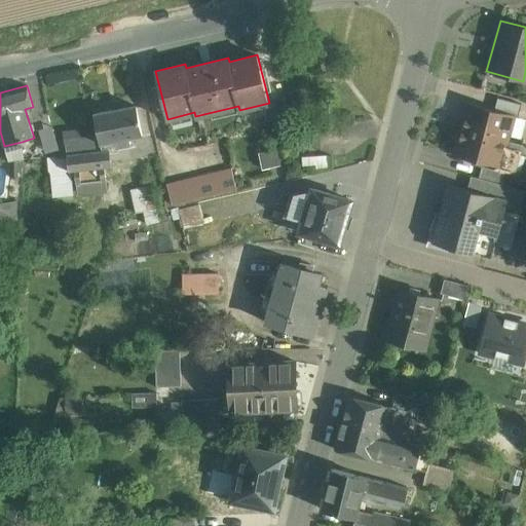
[(522,104),(497,98),(494,110),(513,115),(518,117),(522,104)]
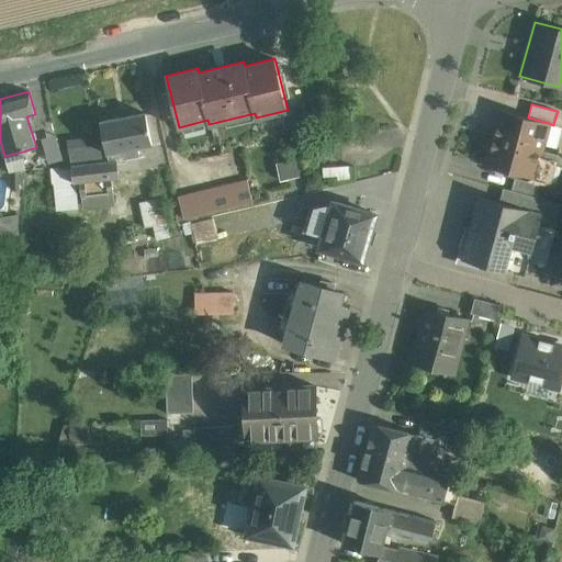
[(528,117),(501,111),(494,138),(540,150),(548,123),(528,117)]
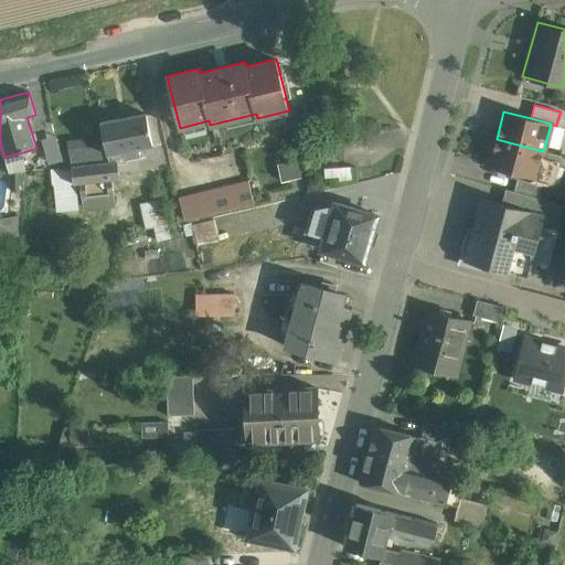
[(147,113),(103,121),(108,152),(125,149),(127,157),(140,153),(139,147),(152,144),(147,113)]
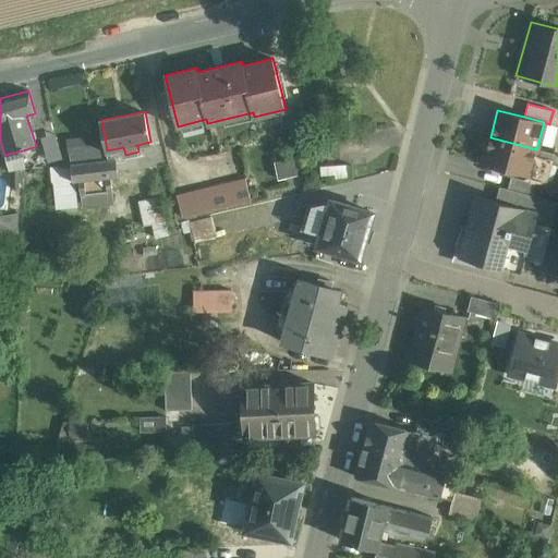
[(69,149),(100,145),(98,134),(68,140),(69,149)]
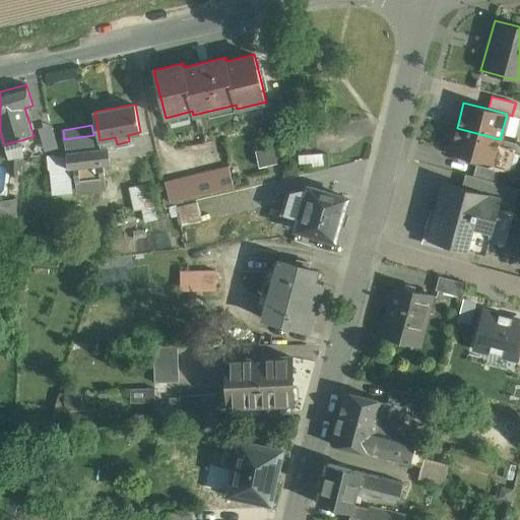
[(57,153),(50,126),(39,128),(46,154),(57,153)]
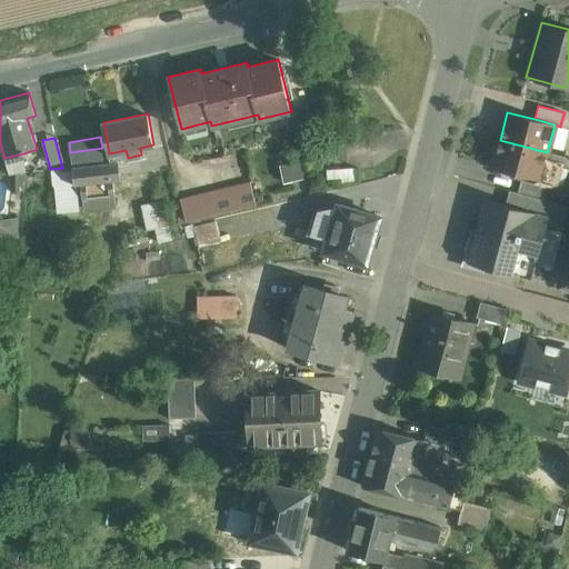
[(547,152),(500,140),(492,168),(537,180),(536,183),(547,187),(558,189),(565,162),(546,158),(547,152)]
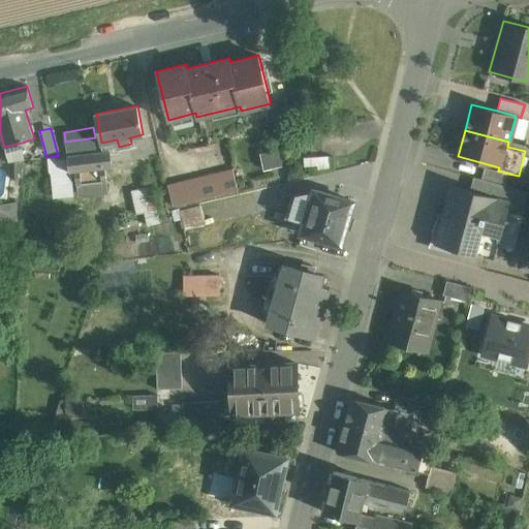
[(65,142),(68,155),(98,152),(95,137),(65,142)]
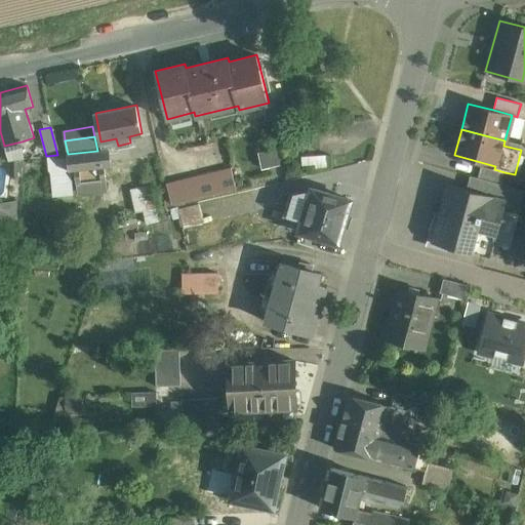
[(22,142),(4,146),(8,160),(24,158),(22,142)]
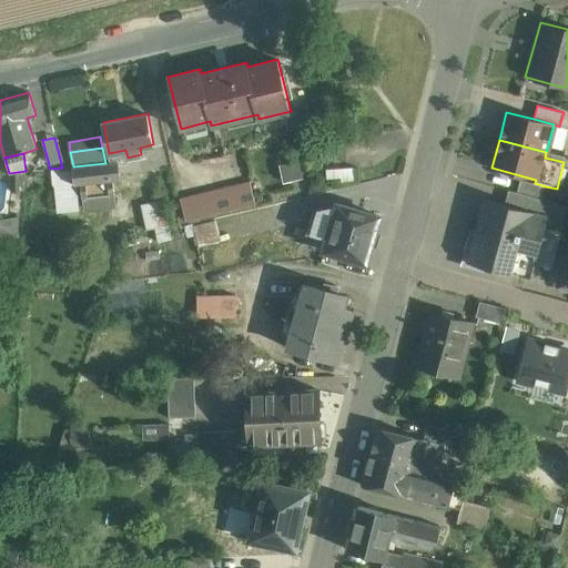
[(338,160),(321,161),(322,174),(340,173),(338,160)]
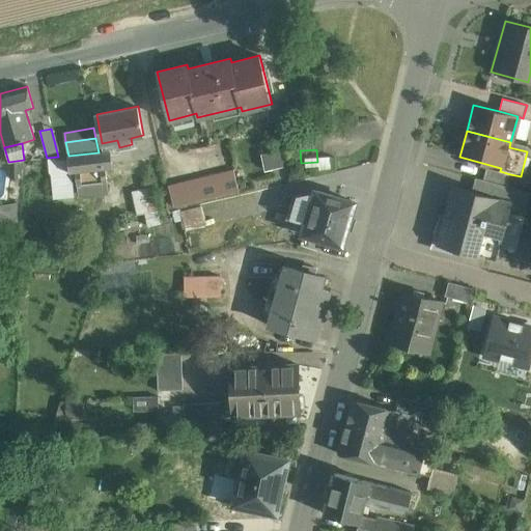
[(68,156),(68,157),(70,172),(71,172),(76,171),(78,189),(107,185),(105,165),(113,164),(111,151),(99,152),(68,156)]
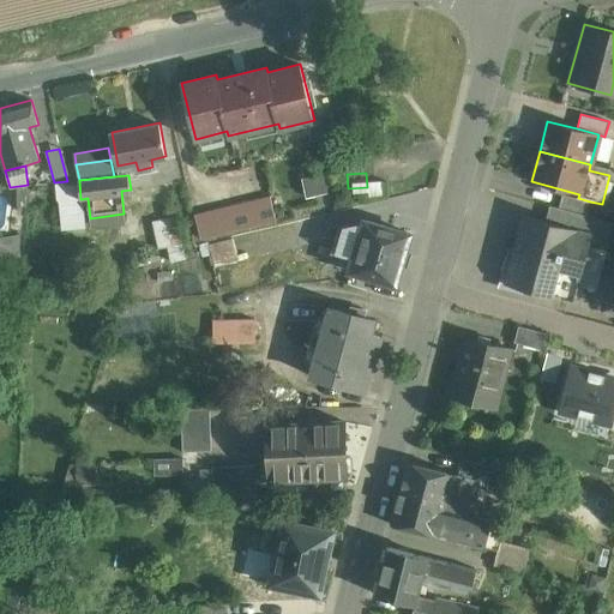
[(79,181),(59,184),(62,228),(84,227),(82,199),(80,199),(79,181)]
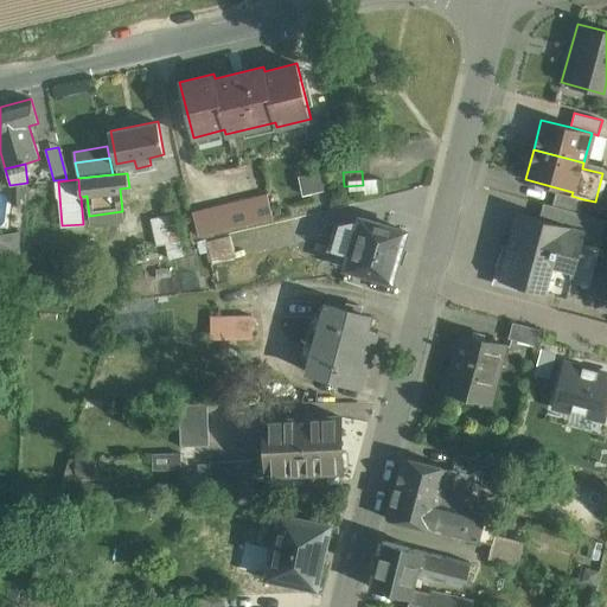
[(572,196),(556,192),(553,205),(580,213),(583,199),(572,196)]
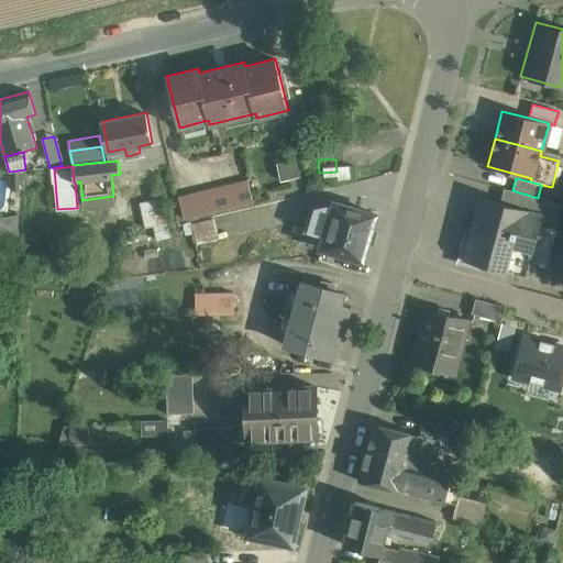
[(249,180),(178,198),(184,220),(254,202),(249,180)]
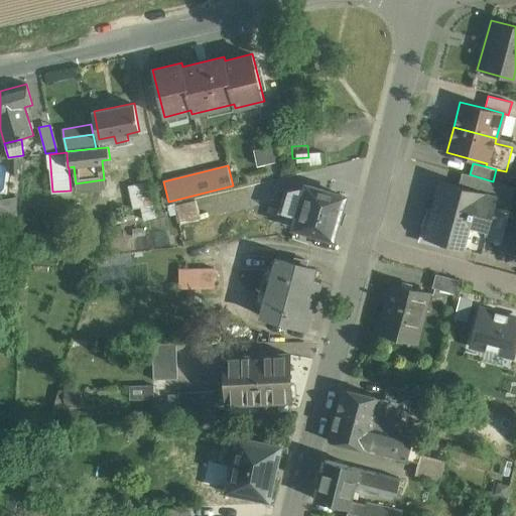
[(493,181),(470,174),(466,188),(497,197),(494,207),(510,211),(515,187),(493,181)]
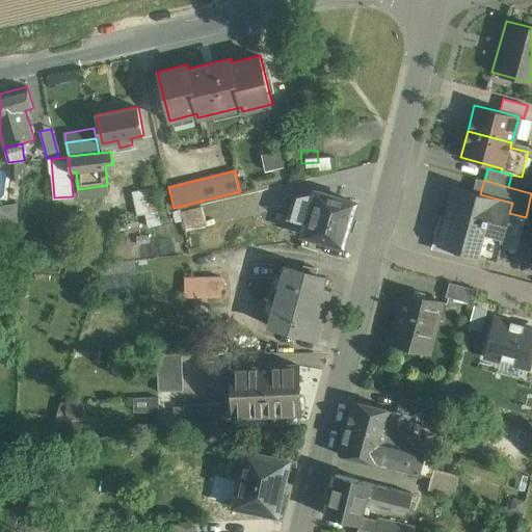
[(107,185),(78,189),(79,198),(109,194),(107,185)]
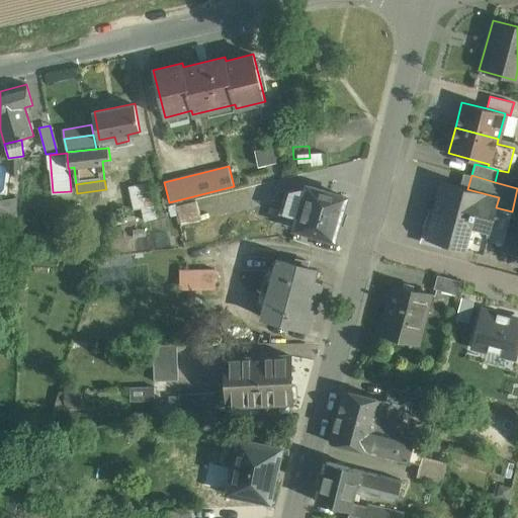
[(467,189),(442,182),(427,239),(465,249),(467,244),(485,248),(496,207),(499,197),(467,189)]
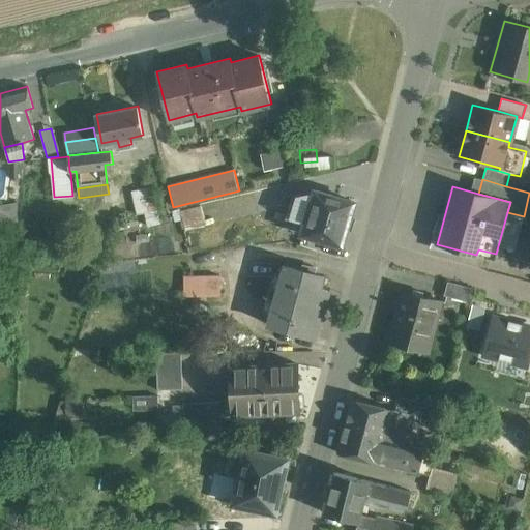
[(152,187),(131,192),(134,204),(154,199),(152,187)]
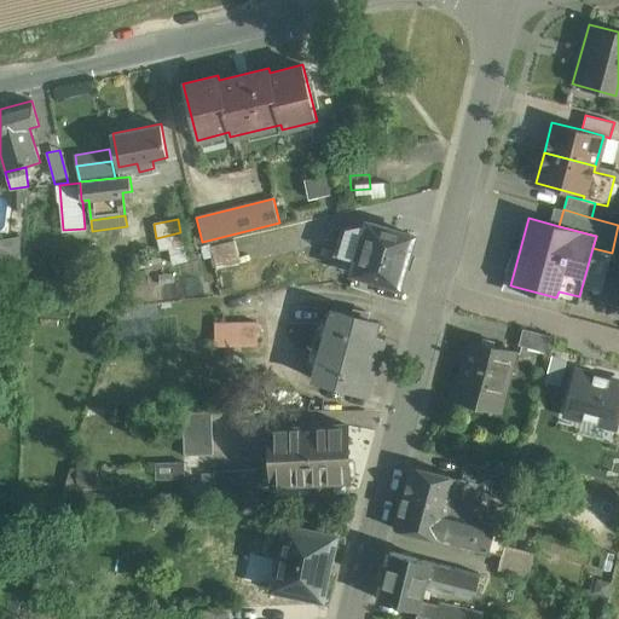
[(368,223),(342,229),(335,254),(357,260),(353,273),(399,287),(415,236),(368,223)]
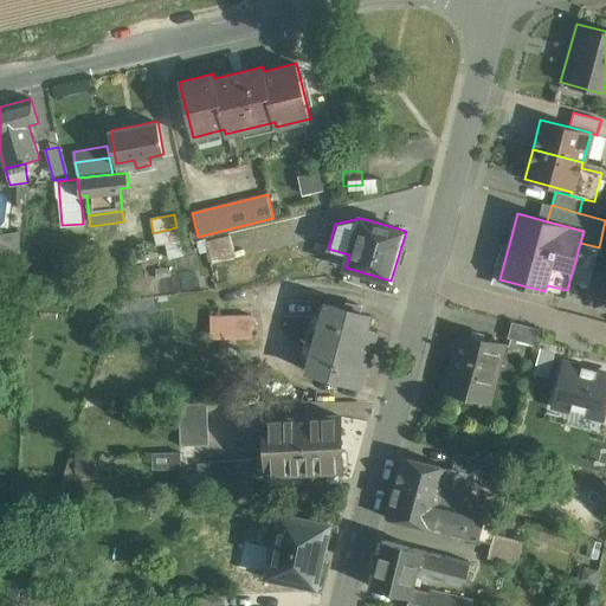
[(176,227),(153,233),(156,246),(180,242),(176,227)]
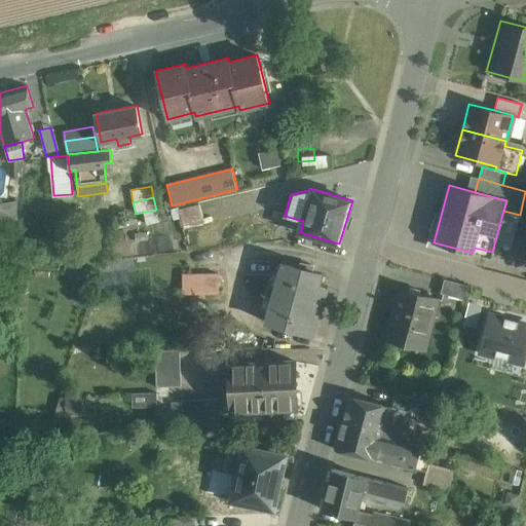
[(199,207),(179,211),(184,231),(204,227),(199,207)]
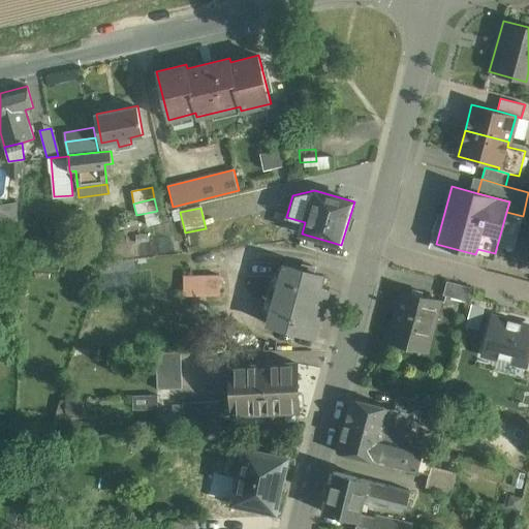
[(301,270),(284,265),(269,323),(316,337),(328,288),(319,287),(322,275),(311,273),(313,267),(302,265),(301,270)]
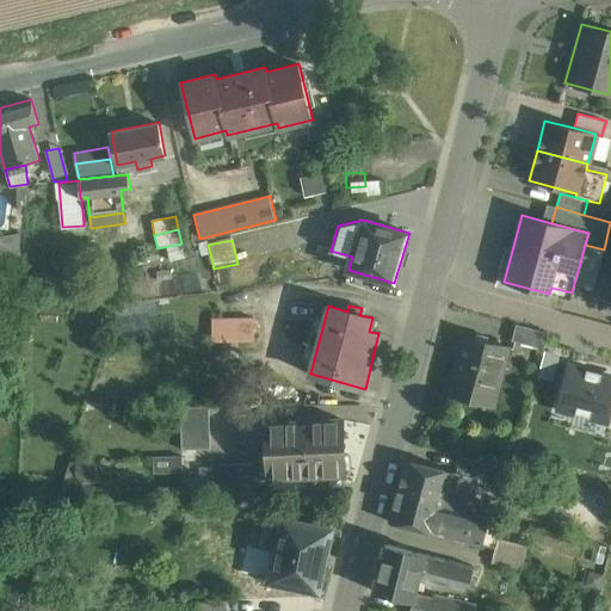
[(210,321),(210,344),(253,344),(253,321),(210,321)]
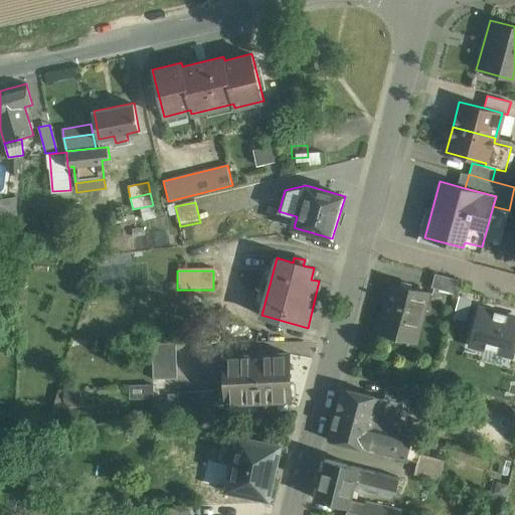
[(463,281),(435,274),(432,288),(459,295),(463,281)]
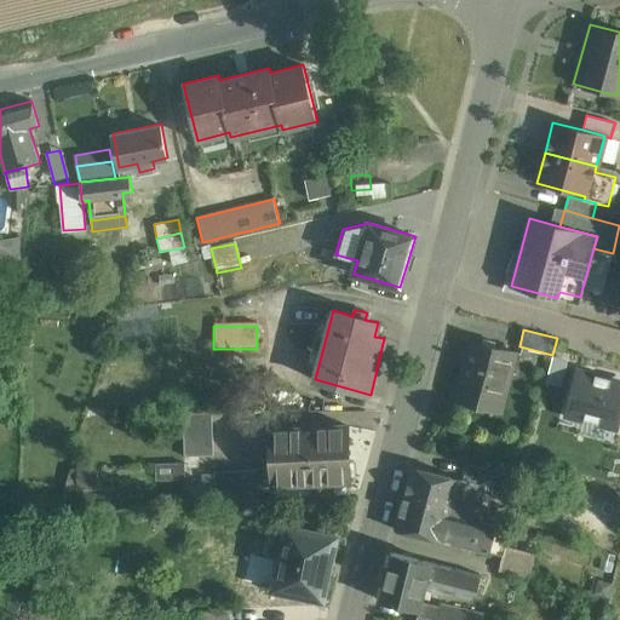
[(515,352),(471,340),(455,401),(493,411),(500,384),(506,386),(515,352)]
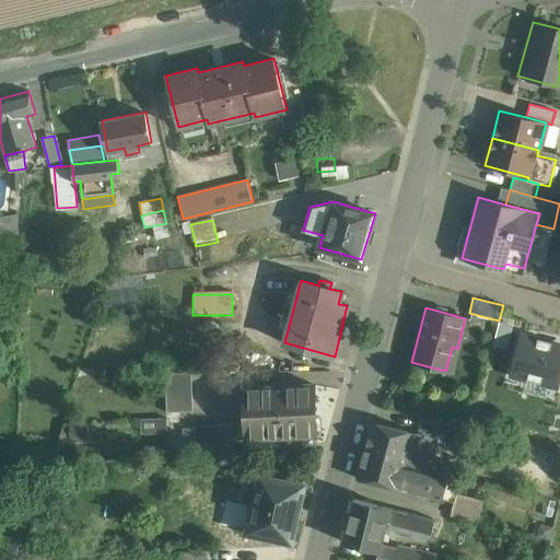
[(513,325),(500,322),(493,346),(506,349),(513,325)]
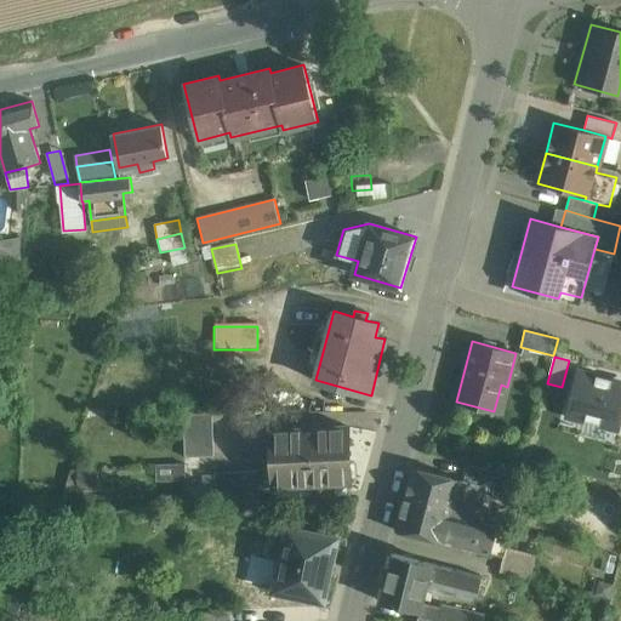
[(620,379),(577,368),(564,420),(619,433),(620,428),(620,427),(620,379)]
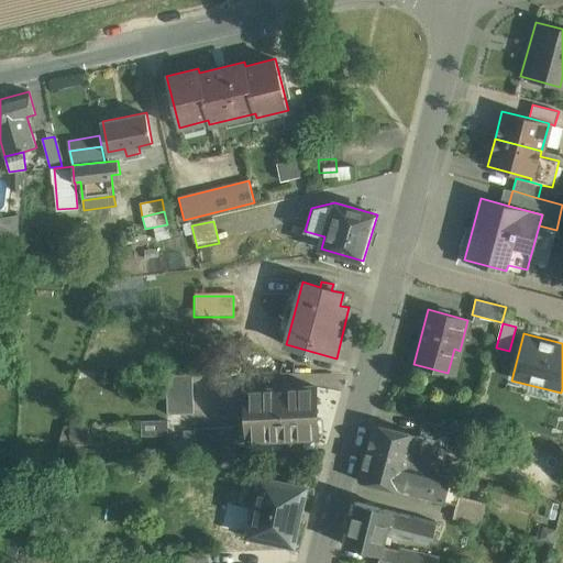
[(191,374),(165,375),(167,415),(194,414),(191,374)]
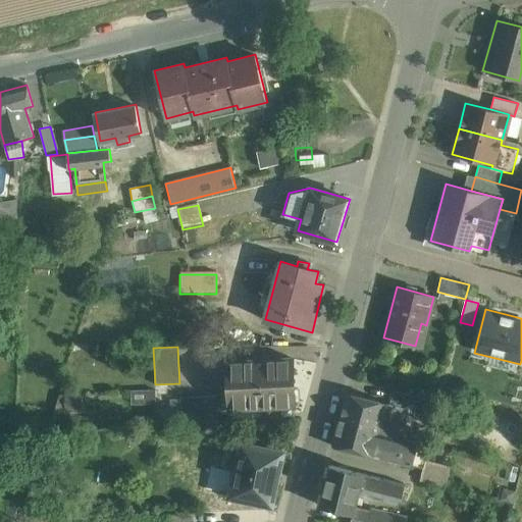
[(292,359),(227,361),(229,408),(294,406),(292,359)]
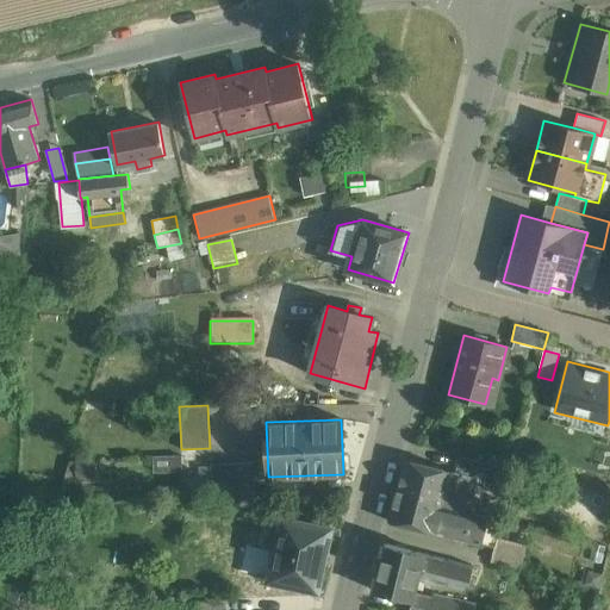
[(489,464),(459,456),(455,472),(478,478),(478,479),(484,481),(489,464)]
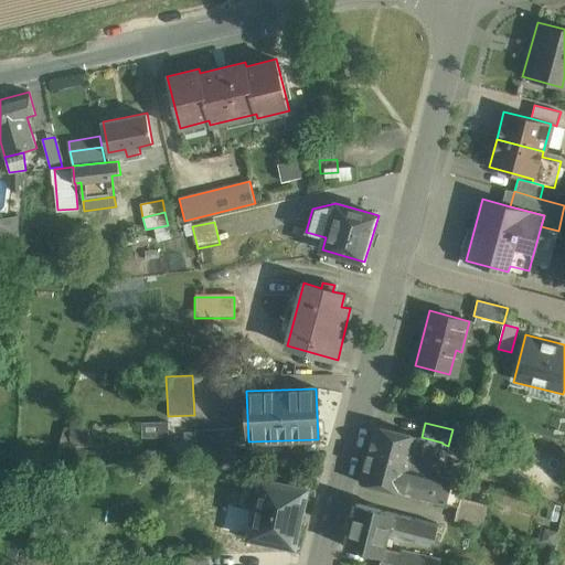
[(141,426),(141,439),(168,439),(168,425),(141,426)]
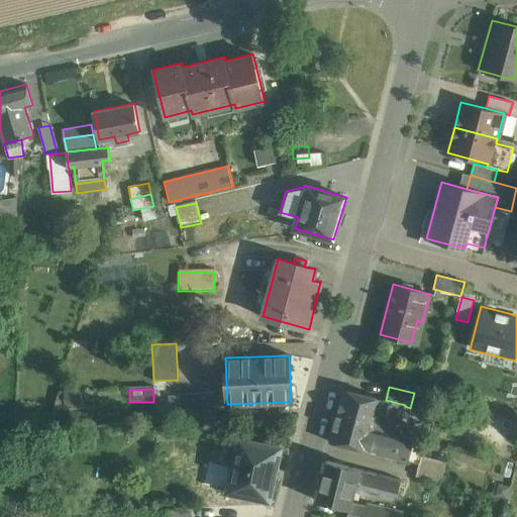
[(405,405),(386,400),(343,389),(338,410),(358,415),(355,426),(372,430),(373,428),(395,434),(397,424),(400,425),(405,406),(405,405)]
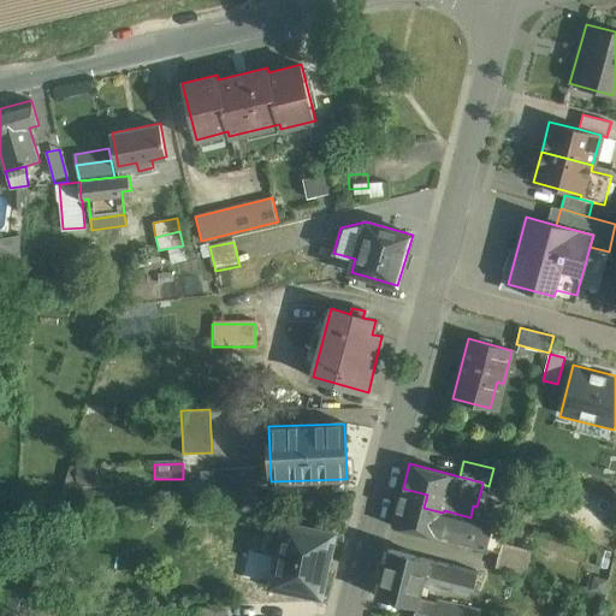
[(255,467),(212,469),(213,498),(235,497),(256,496),(255,467)]
